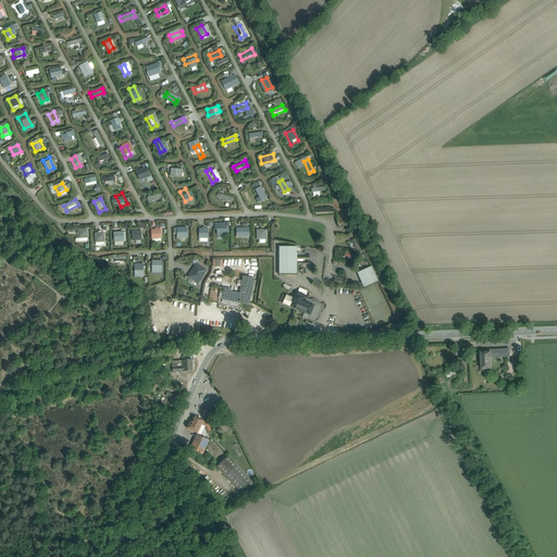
[(333,203),(314,203),(314,213),(333,213),(333,203)]
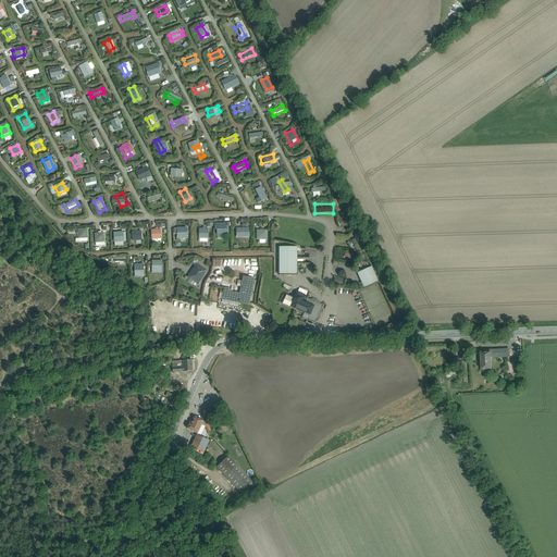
[(217,234),(229,235),(229,223),(214,222),(214,230),(217,230),(217,234)]
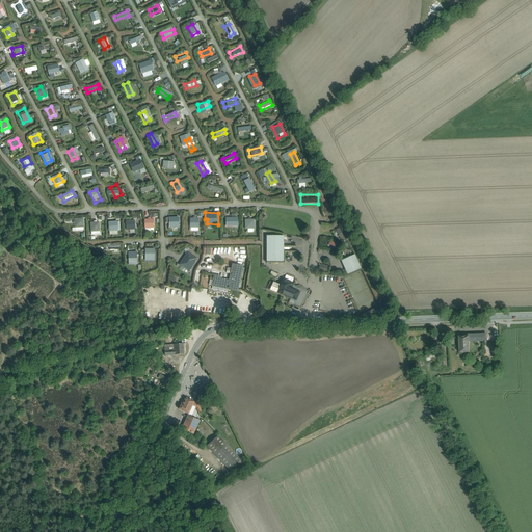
[(190,231),(200,230),(200,217),(190,218),(190,231)]
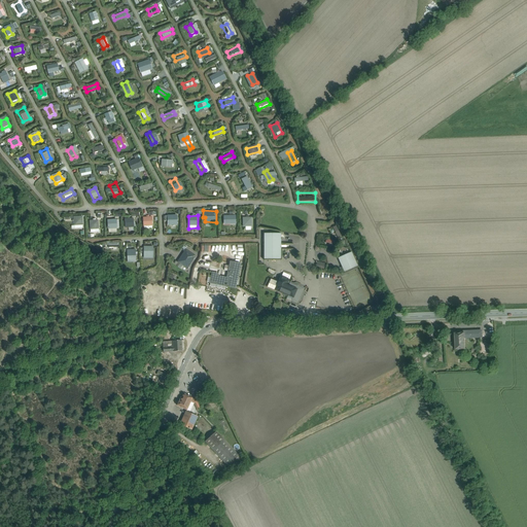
[(237,224),(237,215),(223,215),(223,224),(237,224)]
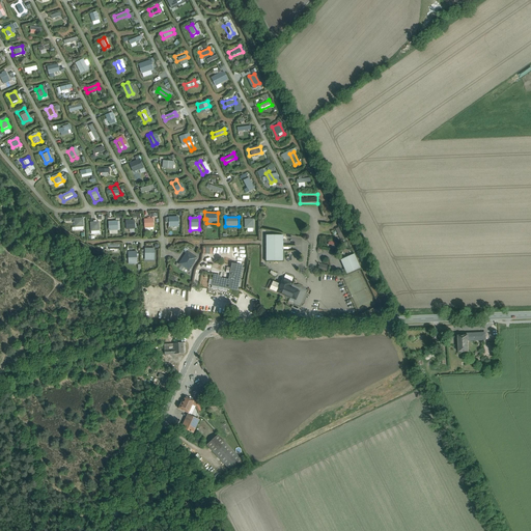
[(82,219),(73,220),(74,228),(82,228),(82,219)]
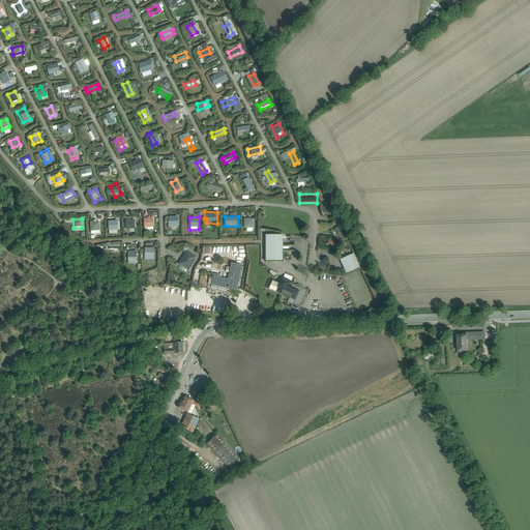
[(134,221),(124,222),(124,230),(135,230),(134,221)]
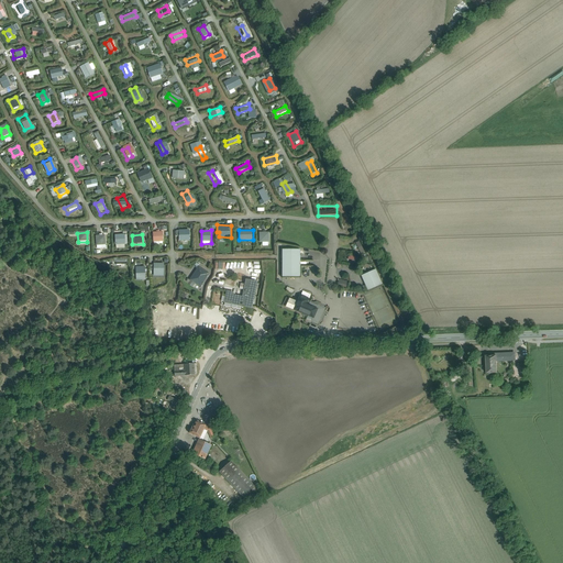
[(188,234),(179,234),(179,243),(189,243),(188,234)]
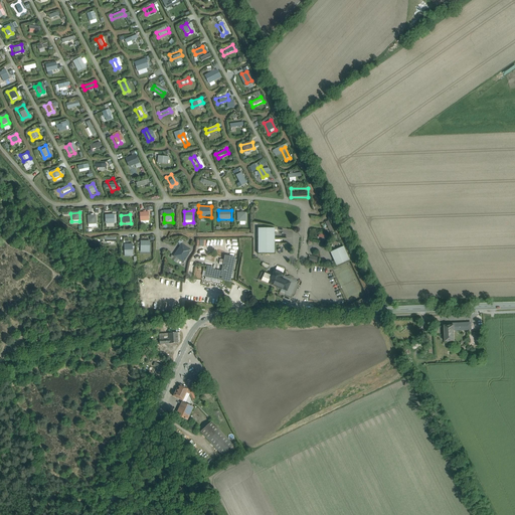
[(114,215),(105,215),(105,224),(114,223),(114,215)]
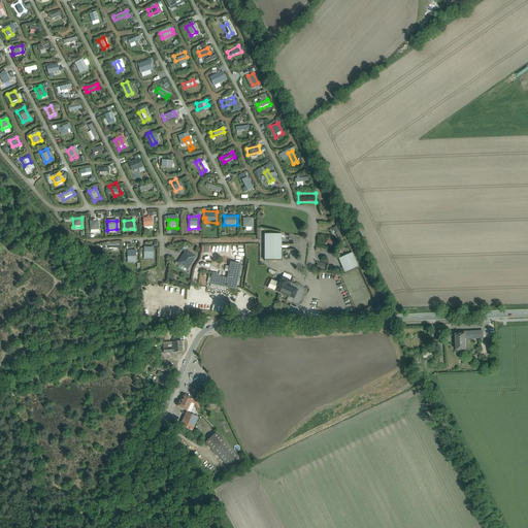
[(153,221),(142,222),(142,230),(153,229),(153,221)]
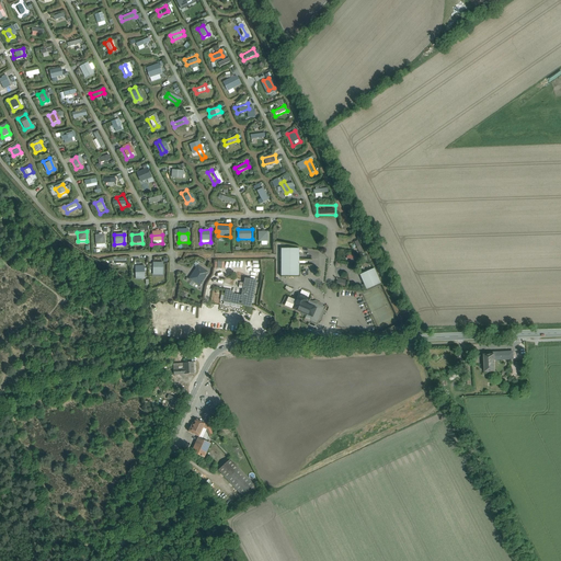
[(350,241),(348,250),(357,251),(358,242),(350,241)]
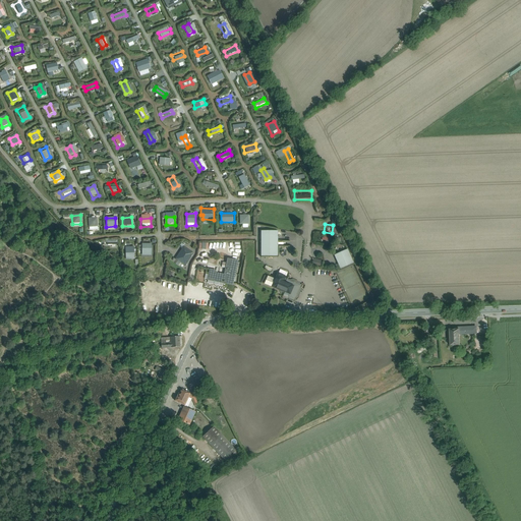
[(261,255),(278,255),(278,231),(261,231),(261,255)]
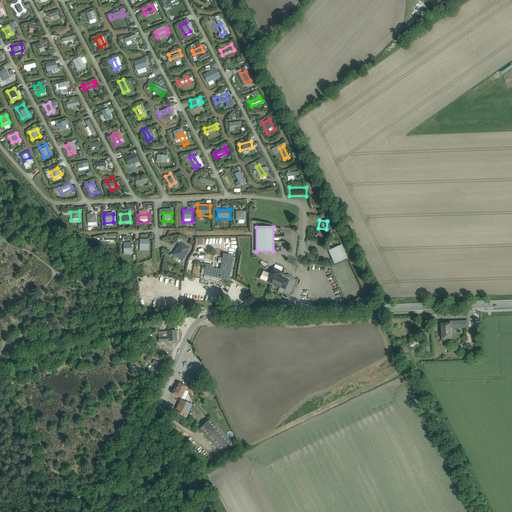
[(180,242),(172,254),(182,261),(190,248),(180,242)]
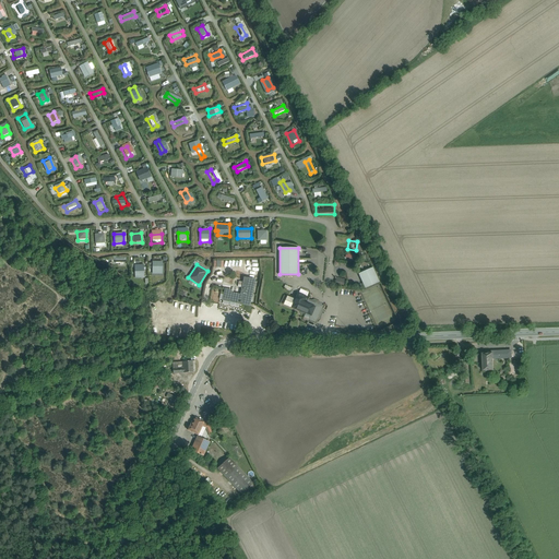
[(144,265),(134,266),(134,276),(144,275),(144,265)]
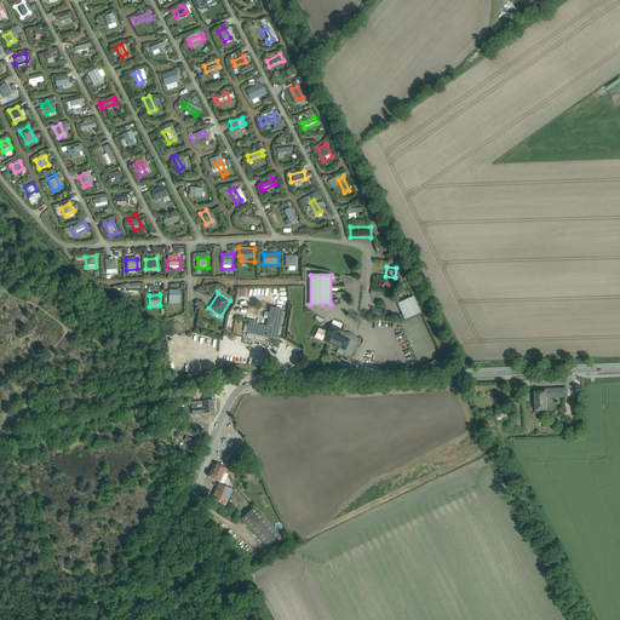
[(181,294),(170,294),(171,304),(181,304),(181,294)]
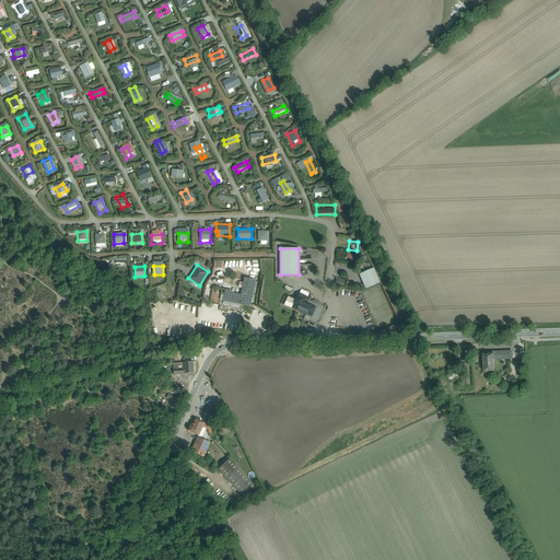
[(359,275),(365,289),(380,282),(373,268),(359,275)]
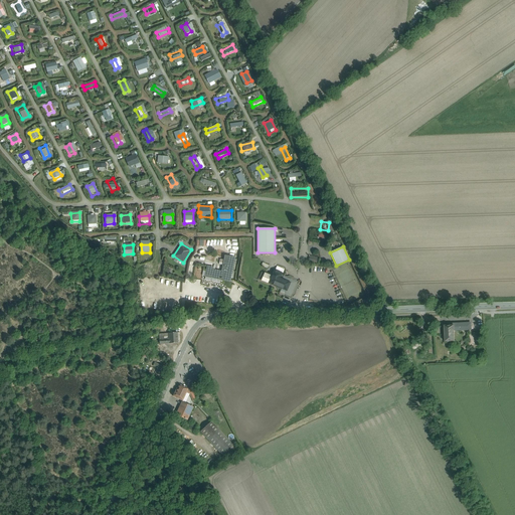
[(213,268),(208,266),(205,277),(211,278),(211,279),(213,279),(213,278),(220,280),(221,279),(230,281),(231,276),(230,276),(234,258),(225,255),(224,260),(220,259),(219,264),(223,265),(222,272),(212,270),(213,268)]
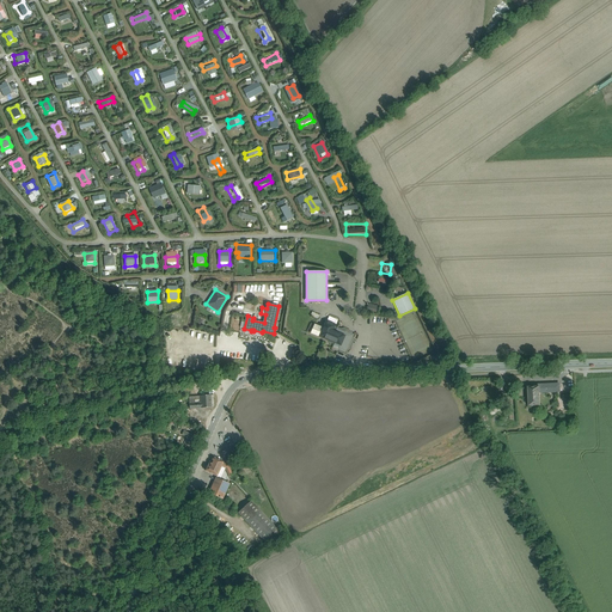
[(332,331),(335,324),(326,320),(323,329),(318,326),(316,335),(331,341),(332,340),(335,341),(334,342),(341,346),(337,354),(344,356),(347,349),(353,336),(346,332),(344,336),(332,331)]
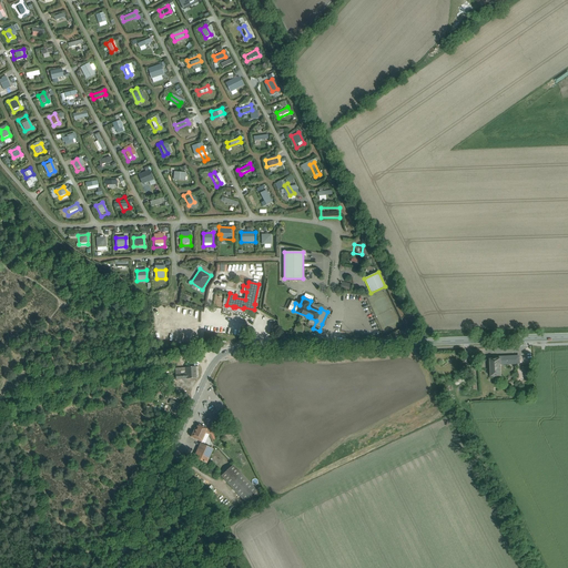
[(500,358),(490,359),(490,377),(501,377),(500,365),(500,358)]
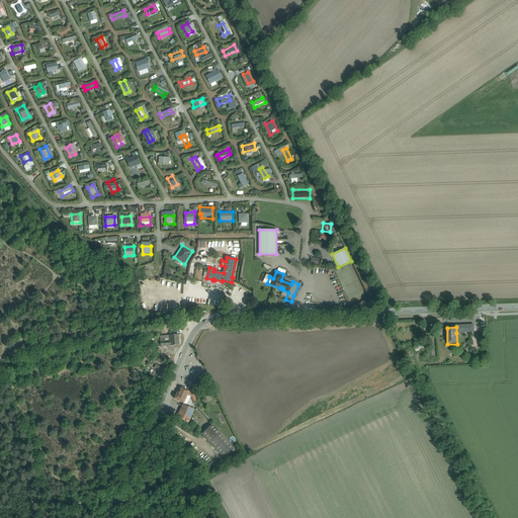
[(170,335),(160,336),(161,346),(170,345),(170,346),(179,345),(178,335),(170,335)]
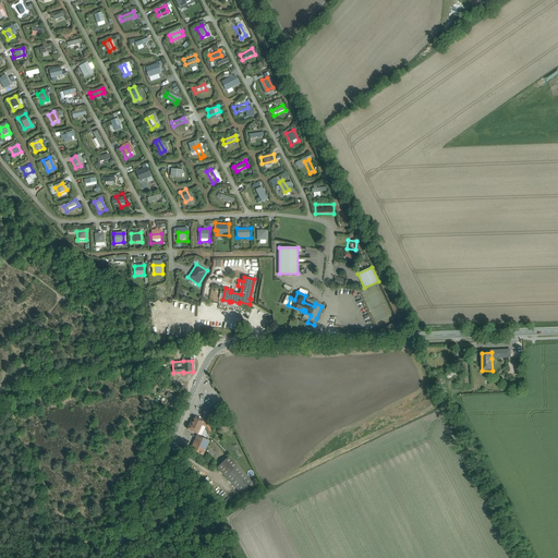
[(171,399),(168,404),(173,408),(178,398),(168,392),(166,397),(171,399)]
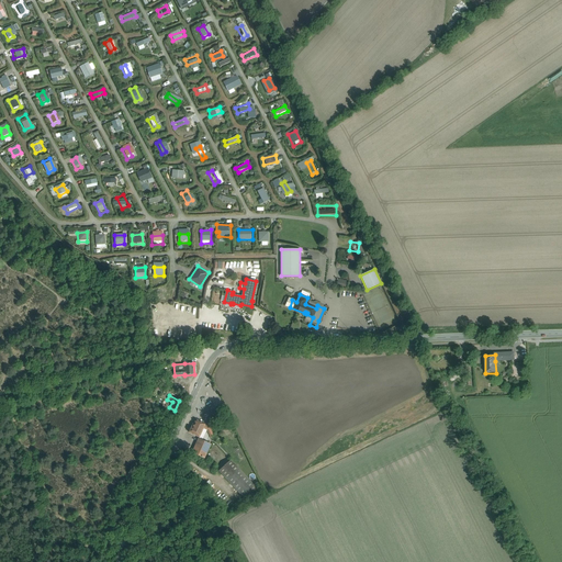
[(212,429),(220,414),(214,412),(209,423),(206,426),(210,428),(212,429)]
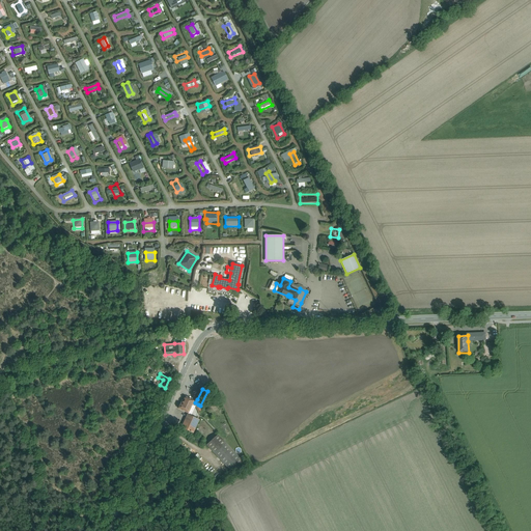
[(202,413),(198,404),(195,402),(194,402),(194,400),(186,397),(184,400),(183,399),(180,403),(180,404),(178,409),(184,411),(188,413),(192,404),(196,407),(199,414),(202,413)]
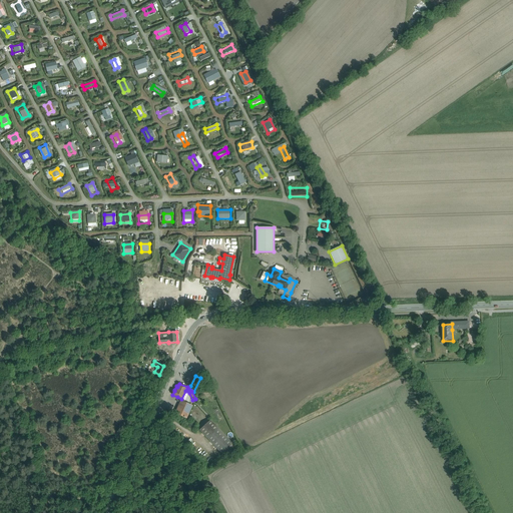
[(175,413),(186,418),(192,406),(184,402),(185,401),(181,399),(175,413)]
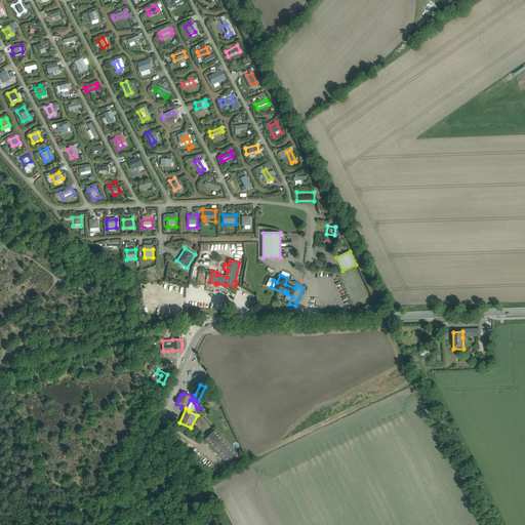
[(229,467),(240,456),(215,430),(205,440),(229,467)]
